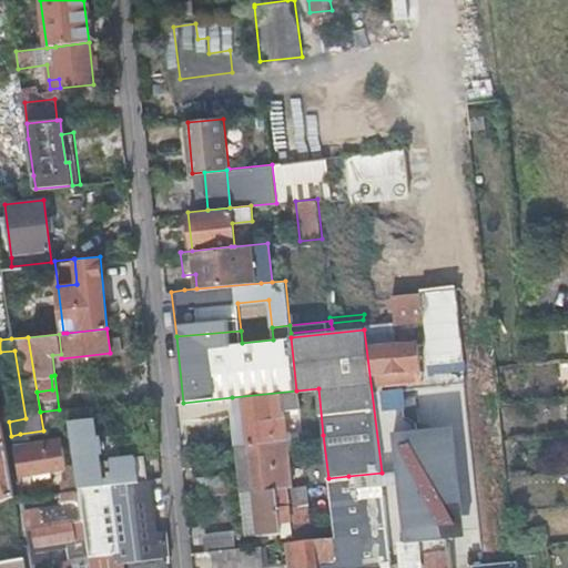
[(298,407),(296,391),(232,397),(234,414),(246,412),(249,443),(286,438),(283,409),(298,407)]
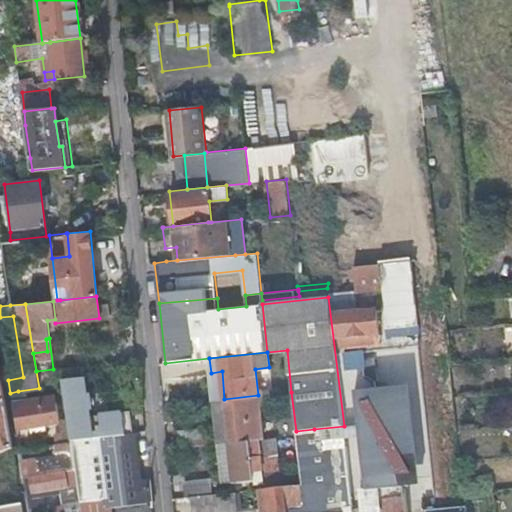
[(83,366),(60,369),(61,375),(63,386),(64,392),(69,424),(71,441),(92,437),(125,432),(122,411),(94,415),(94,419),(90,420),(89,416),(88,407),(91,406),(89,393),(87,393),(83,366)]
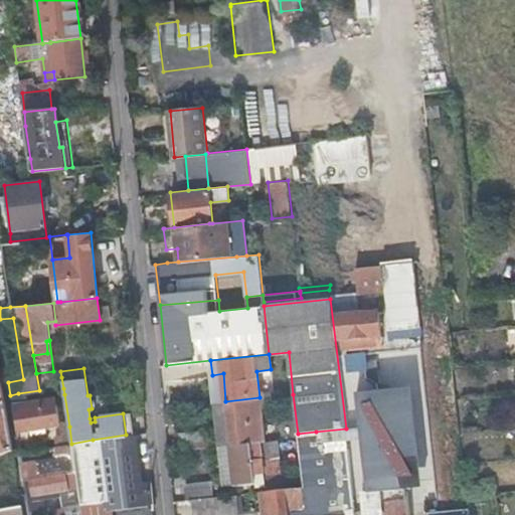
[(215,402),(225,401),(223,373),(212,375),(215,402)]
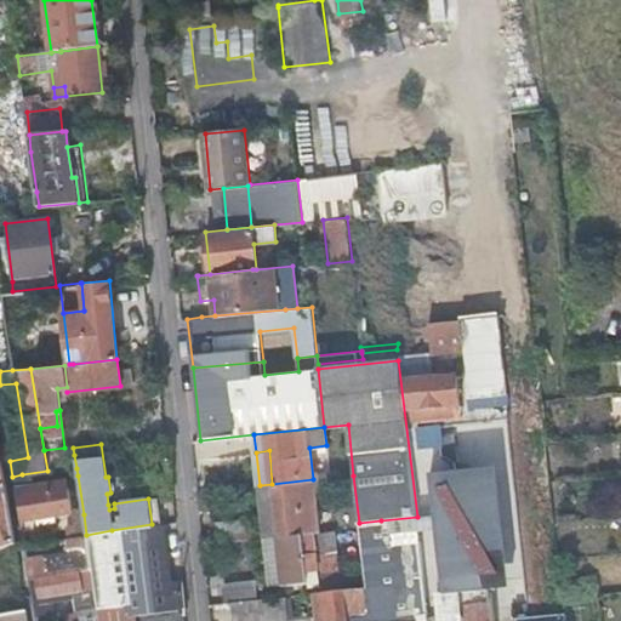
[(77,468),(74,455),(62,456),(64,471),(77,468)]
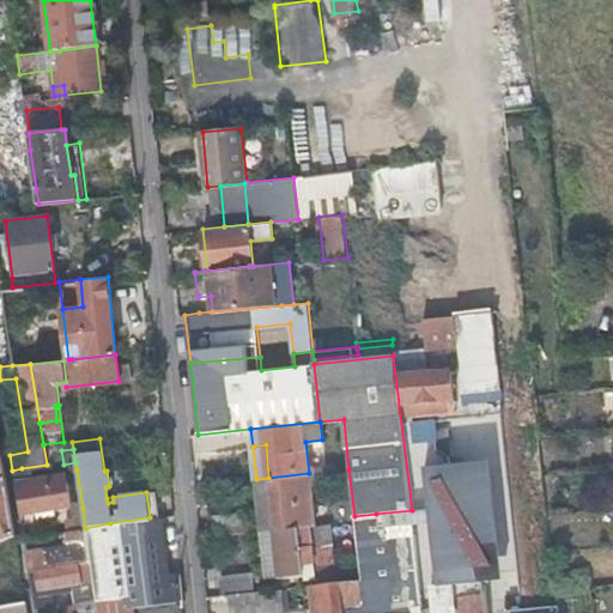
[(475,510),(483,577),(502,575),(489,456),(471,460),(475,510)]
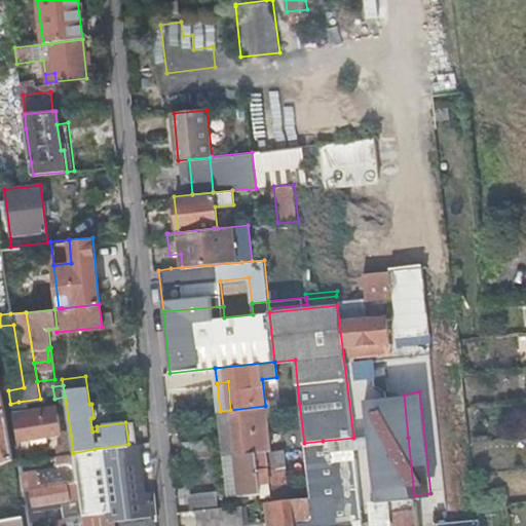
[(370,443),(408,438),(404,395),(365,399),(370,443)]
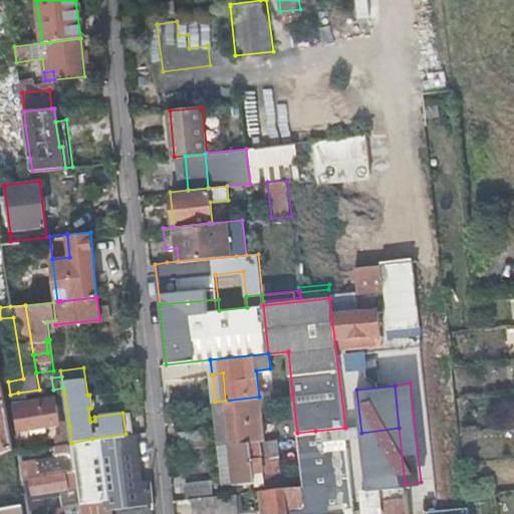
[(19,401),(18,393),(10,395),(12,403),(19,401)]
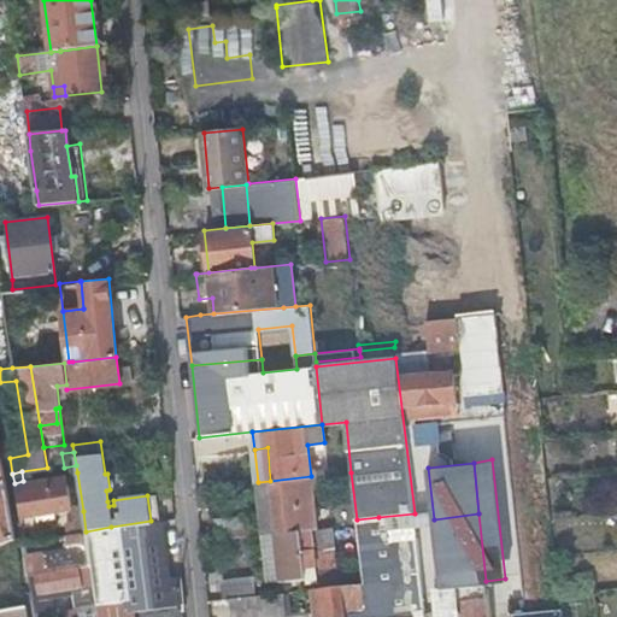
[(316,527),(311,476),(270,481),(276,532),(316,527)]
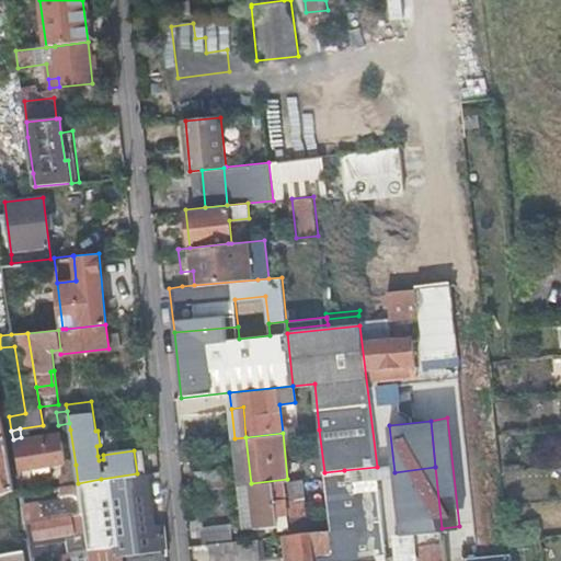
[(39,442),(38,435),(21,437),(13,439),(18,467),(34,465),(35,473),(48,471),(47,464),(64,460),(61,438),(39,442)]
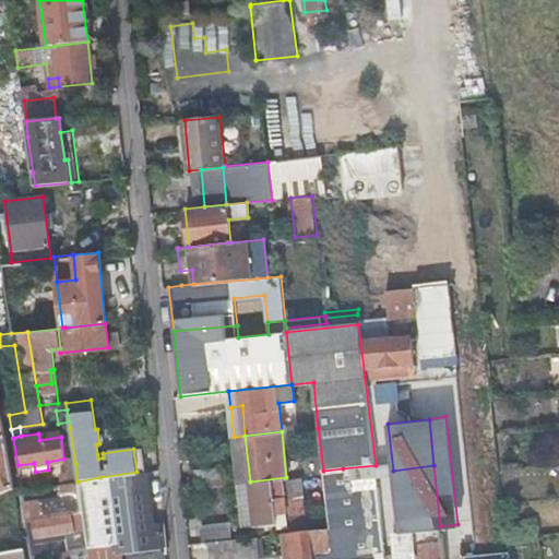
[(250,482),(245,436),(234,437),(230,437),(234,470),(235,484),(250,482)]
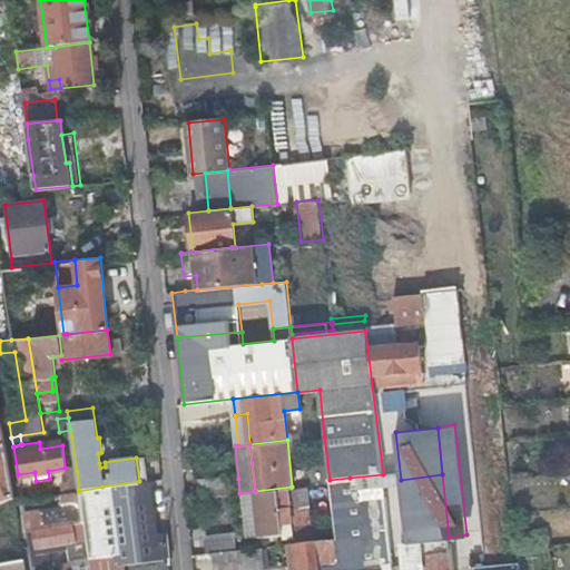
[(180,451),(182,465),(192,463),(190,450),(180,451)]
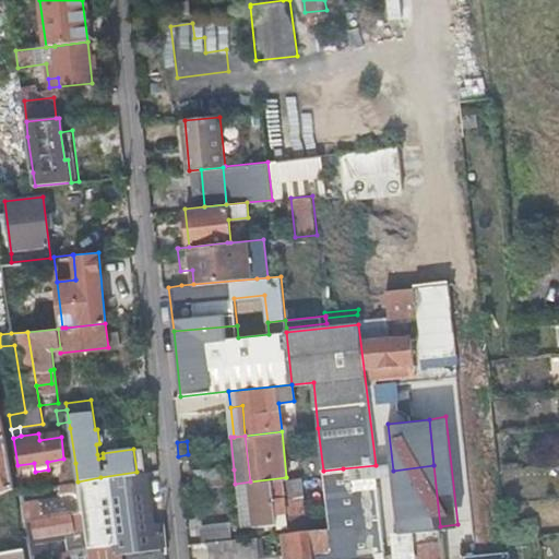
[(140,448),(133,449),(137,472),(143,471),(140,448)]
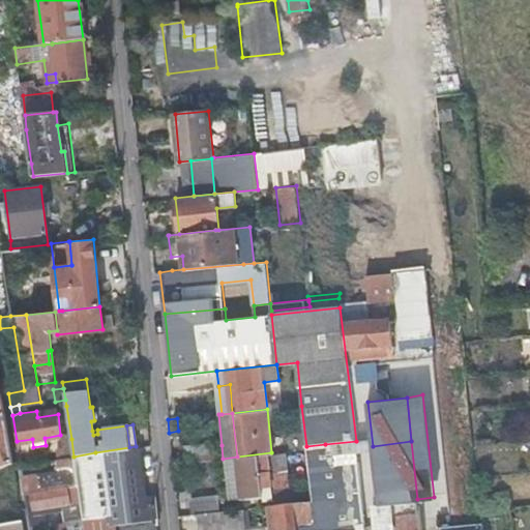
[(64,458),(74,457),(71,439),(62,440),(64,458)]
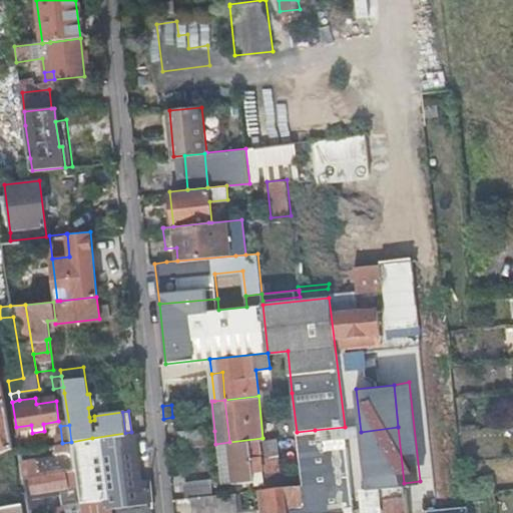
[(176,430),(179,448),(215,444),(214,431),(207,431),(206,427),(176,430)]
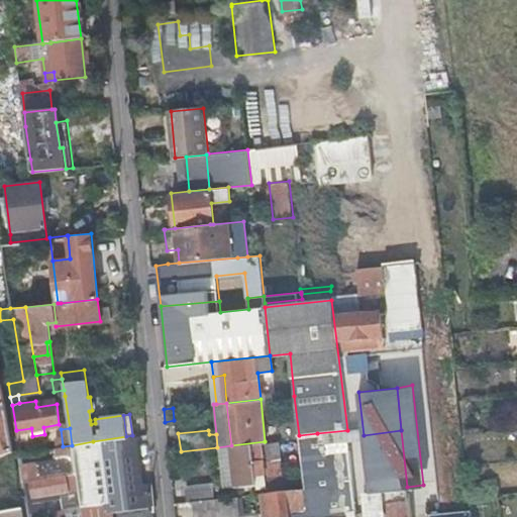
[(407,487),(401,430),(364,435),(370,492),(407,487)]
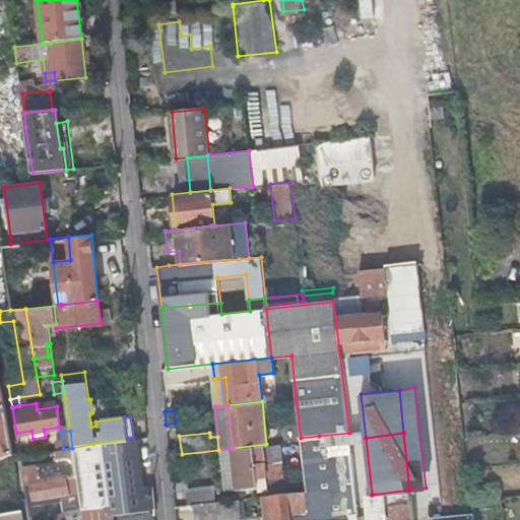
[(321,455),(319,436),(301,438),(306,491),(307,494),(309,510),(309,516),(309,519),(349,519),(349,513),(358,512),(351,452),(321,455)]
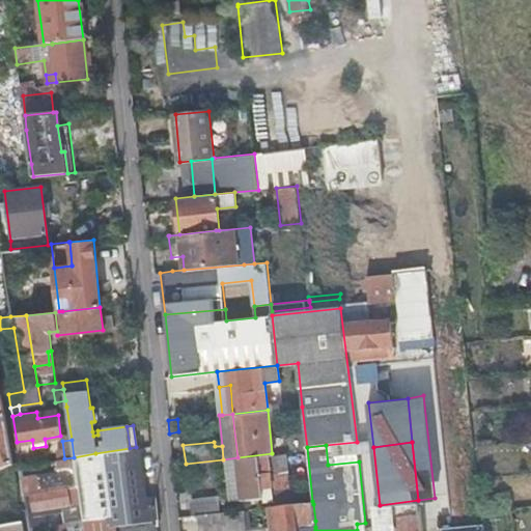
[(147,520),(159,519),(156,498),(146,499),(139,447),(136,447),(130,448),(95,453),(74,457),(84,530),(99,530),(99,525),(147,520)]
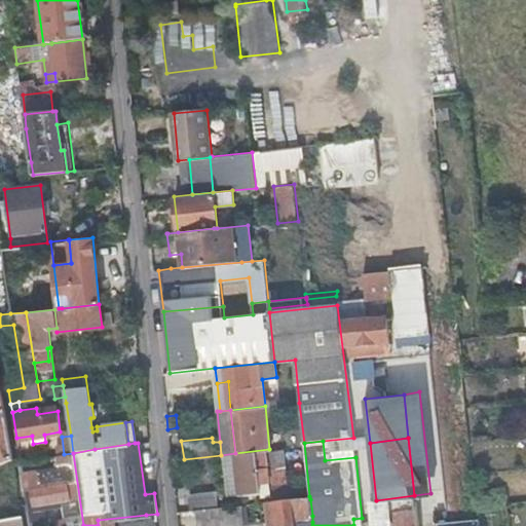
[(278,499),(290,498),(285,448),(269,449),(235,453),(239,493),(260,491),(261,494),(271,493),(268,466),(274,465),(278,499)]
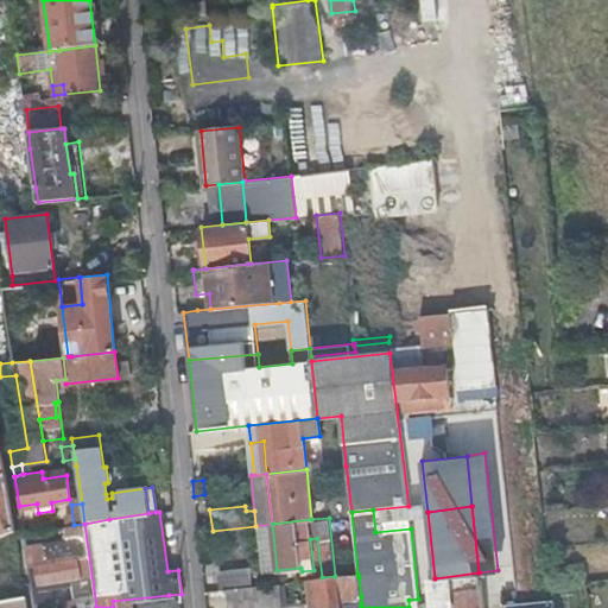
[(80,607),(96,607),(84,524),(74,525),(64,526),(65,538),(25,544),(29,565),(35,565),(37,583),(83,577),(86,597),(78,599),(80,607)]
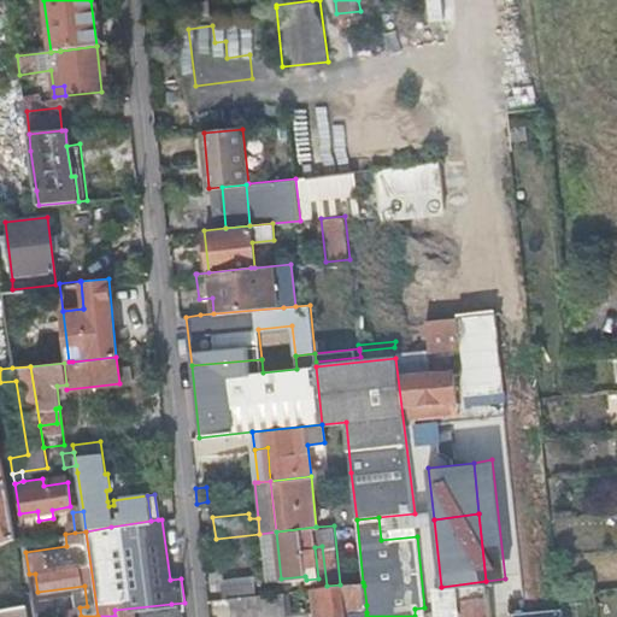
[(265,581),(281,579),(276,532),(259,534),(265,581)]
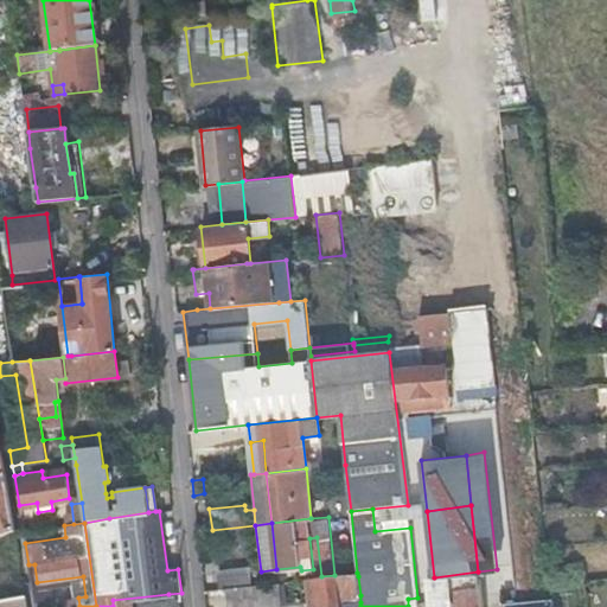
[(219,585),(219,588),(225,587),(250,585),(249,581),(248,566),(217,569),(219,585)]
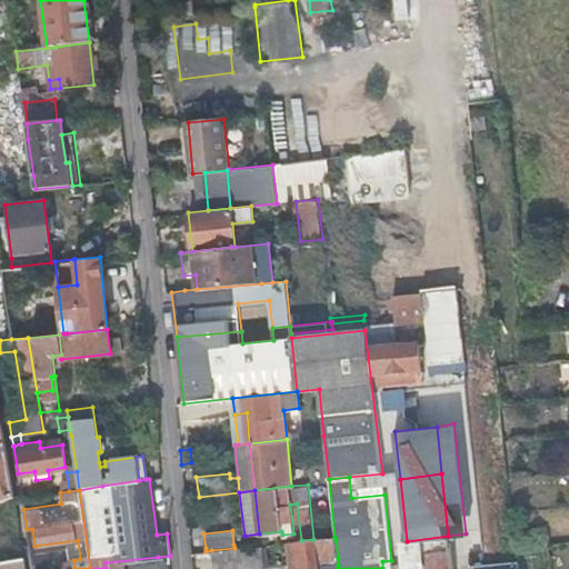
[(451,568),(448,536),(407,541),(409,568),(451,568)]
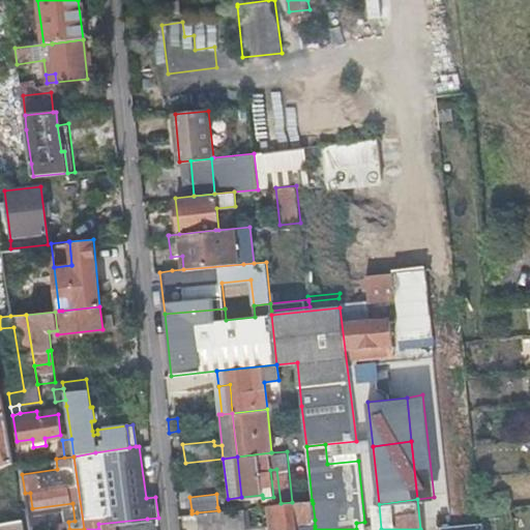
[(313,503),(312,500),(292,502),(281,503),(269,504),(271,529),(303,529),(303,527),(295,528),(295,522),(315,520),(313,503)]
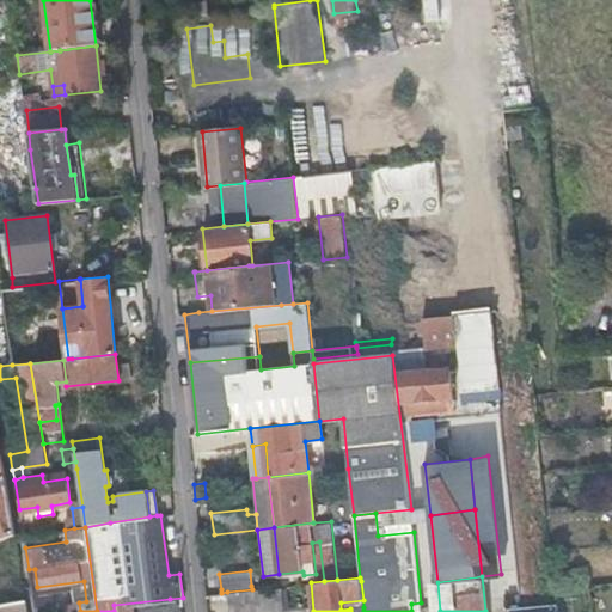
[(262,611),(283,610),(281,586),(252,589),(227,592),(230,611),(262,611)]
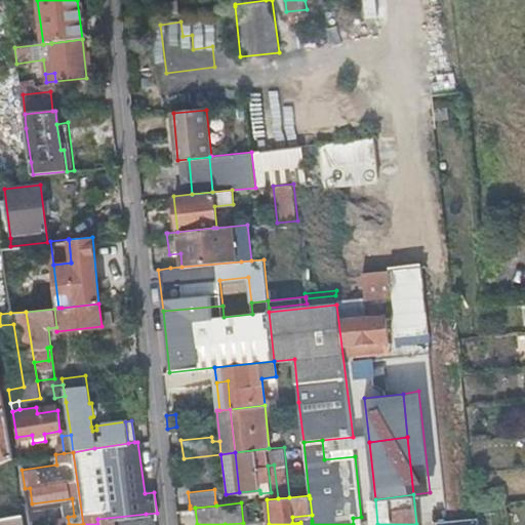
[(0,521),(0,524),(24,524),(22,515),(0,518),(0,521)]
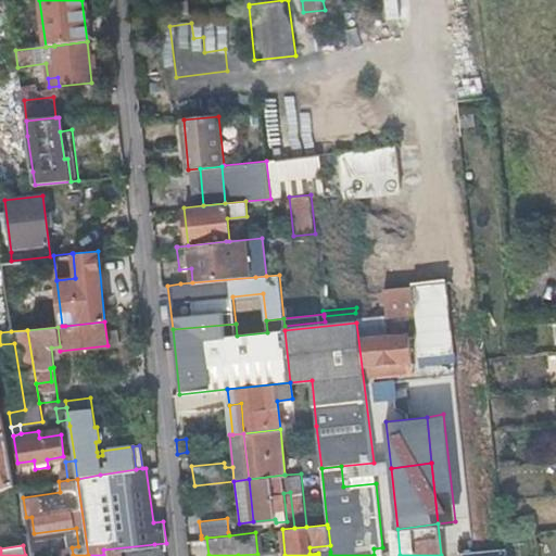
[(506,555),(506,546),(475,550),(475,555),(506,555)]
